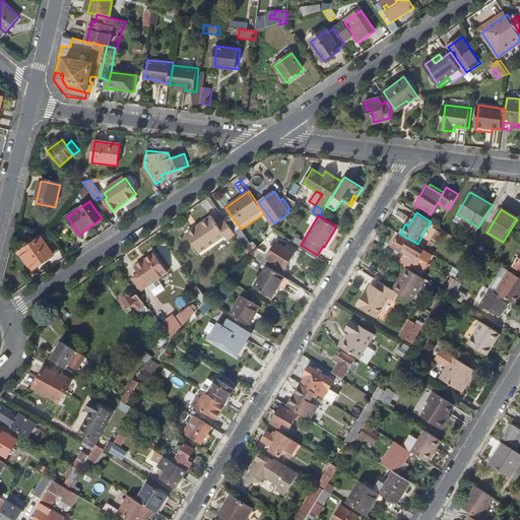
[(230,240),(237,235),(235,233),(226,219),(225,219),(218,224),(213,216),(199,226),(200,228),(196,231),(195,229),(187,235),(201,253),(225,236),(230,240)]
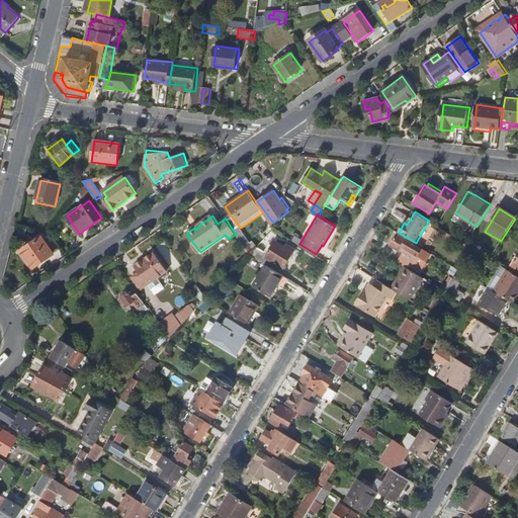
[(231,216),(226,219),(234,232),(240,227),(238,225),(231,216)]
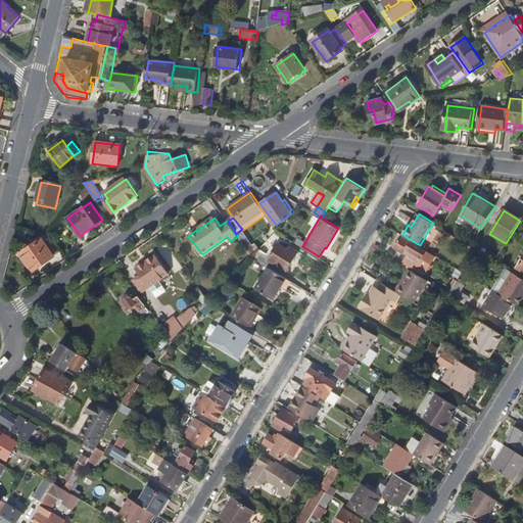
[(275,228),(258,245),(260,247),(277,230),(275,228)]
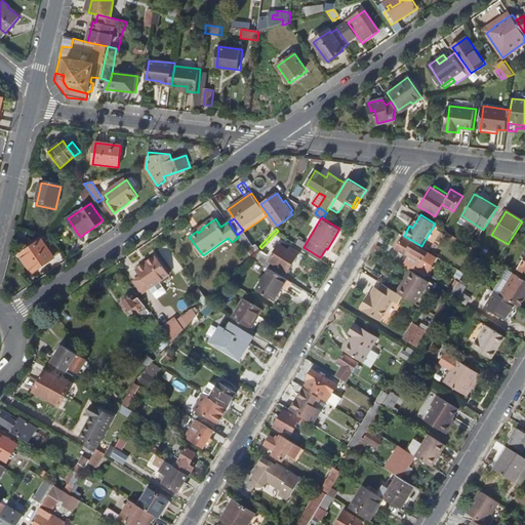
[(255,247),(244,231),(243,230),(237,235),(239,237),(253,256),(259,249),(261,248),(259,246),(257,244),(255,247)]
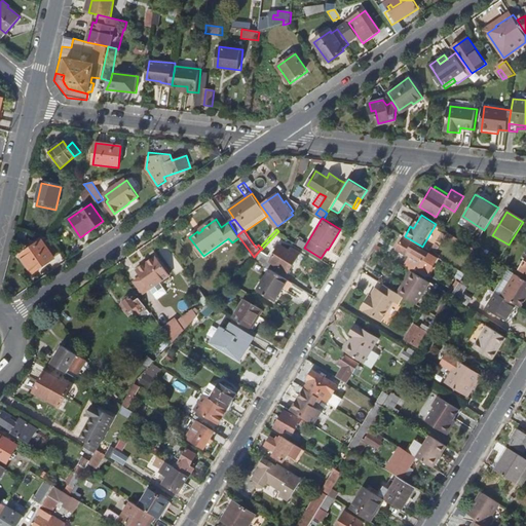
[(409,254),(411,250),(413,251),(422,257),(420,261),(419,263),(428,269),(437,255),(422,247),(412,240),(411,240),(402,234),(395,246),(405,252),(409,254)]
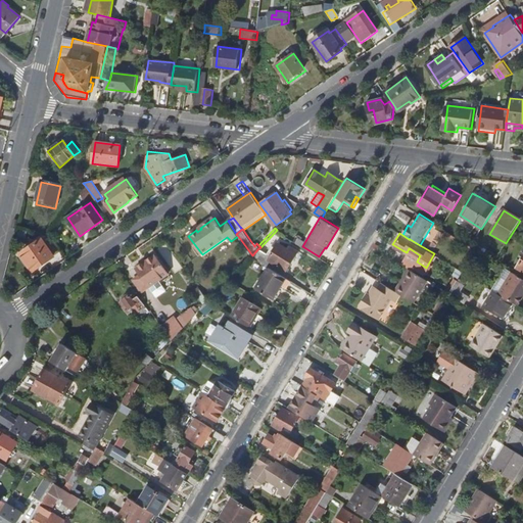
[(44,240),(22,254),(33,271),(34,272),(55,257),(44,240)]
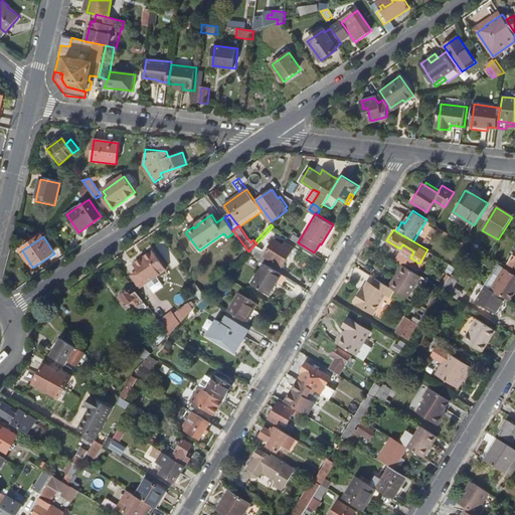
[(263,249),(254,244),(248,251),(264,262),(266,256),(282,267),(292,250),(284,245),(275,239),(272,243),(269,241),(263,249)]
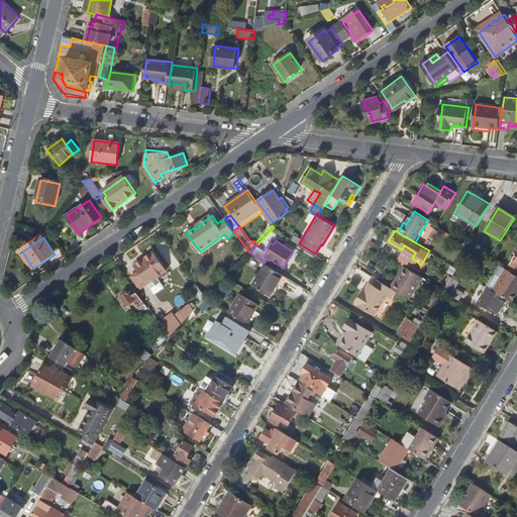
[(287,241),(285,246),(293,251),(295,247),(287,241)]
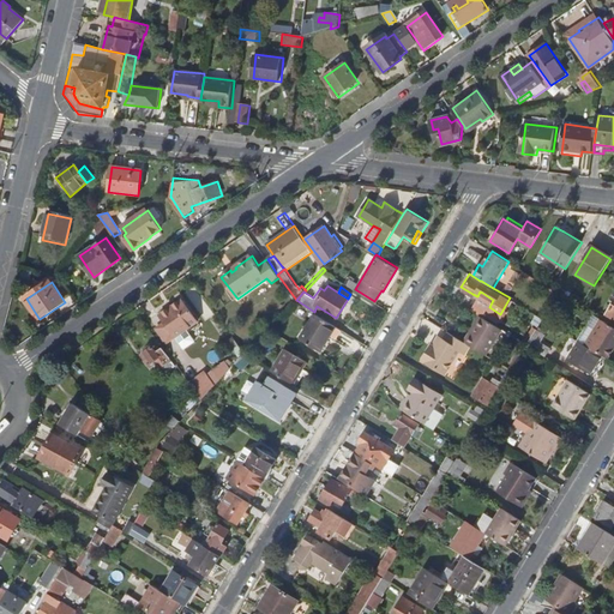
[(482,293),(480,299),(491,305),(493,300),(482,293)]
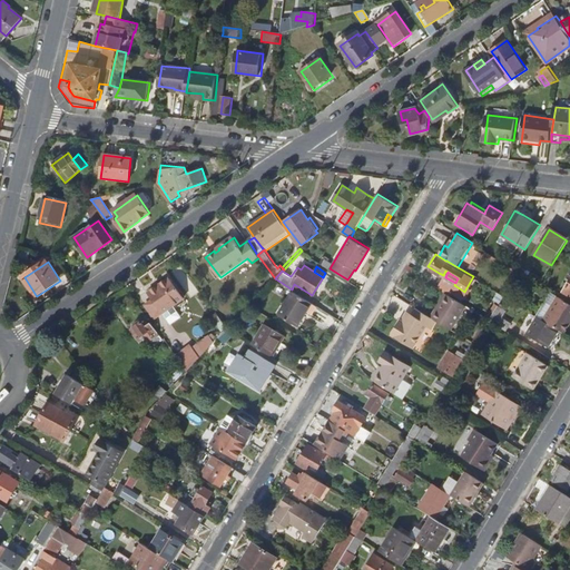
[(183,298),(169,278),(164,282),(161,278),(156,282),(158,286),(148,293),(153,298),(163,313),(169,324),(179,317),(172,306),(183,298)]
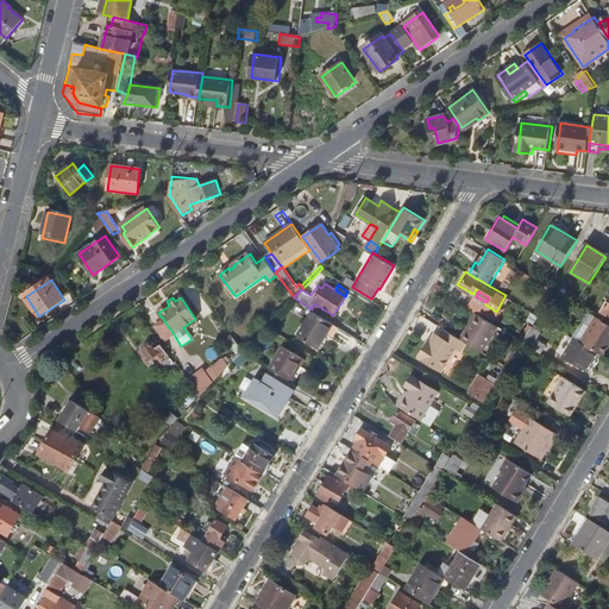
[(472,311),(464,326),(468,328),(477,313),(472,311)]
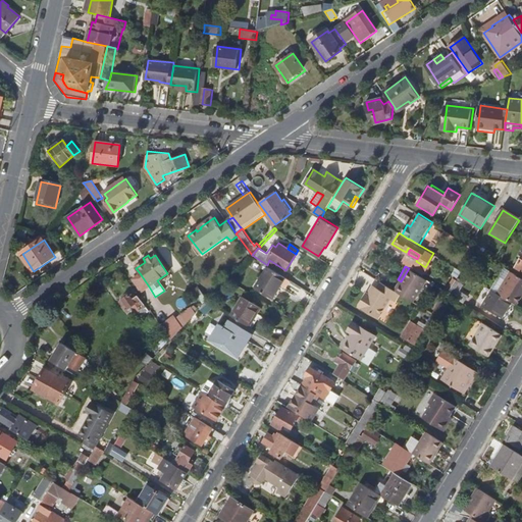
[(271,298),(285,277),(269,267),(256,288),(271,298)]
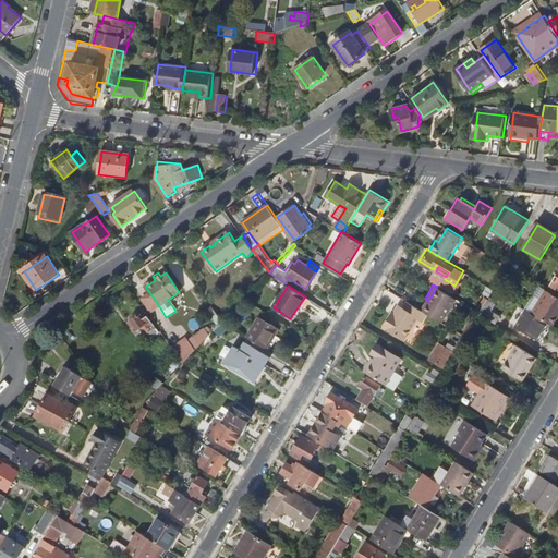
[(425,299),(419,308),(427,314),(443,323),(457,300),(437,287),(428,301),(425,299)]
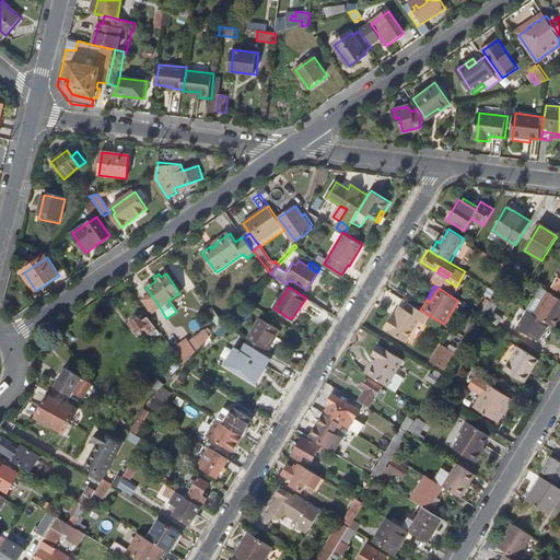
[(559,317),(559,298),(549,291),(535,315),(549,323),(555,327),(559,317)]
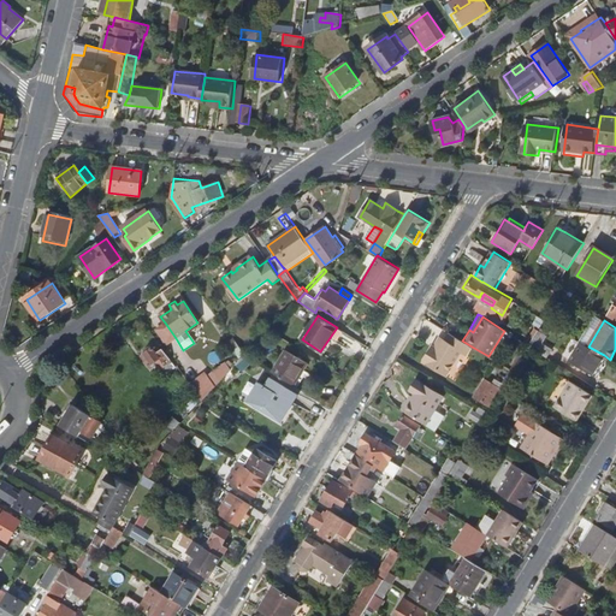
[(165,323),(158,327),(167,343),(176,338),(165,323)]
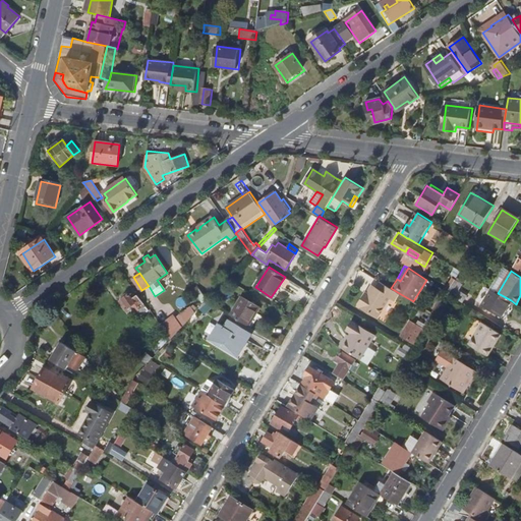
[(395,300),(399,293),(391,288),(381,282),(377,288),(374,287),(369,295),(367,293),(359,305),(379,317),(391,297),(395,300)]
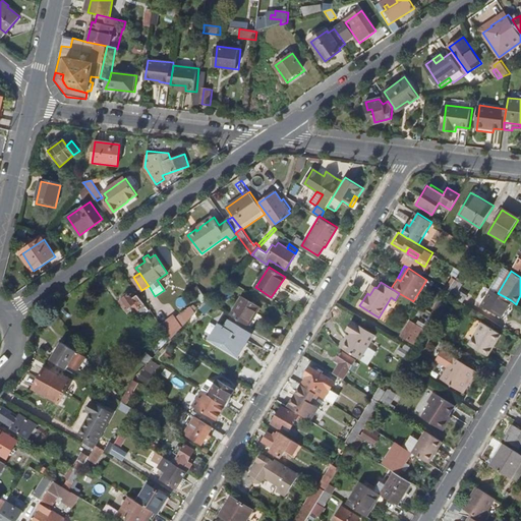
[(453,287),(449,293),(470,306),(473,300),(453,287)]
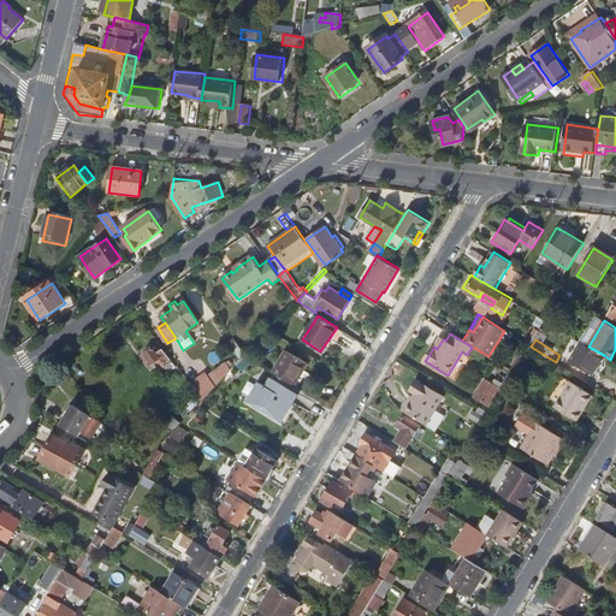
[(592,374),(604,355),(588,347),(581,342),(570,360),(592,374)]
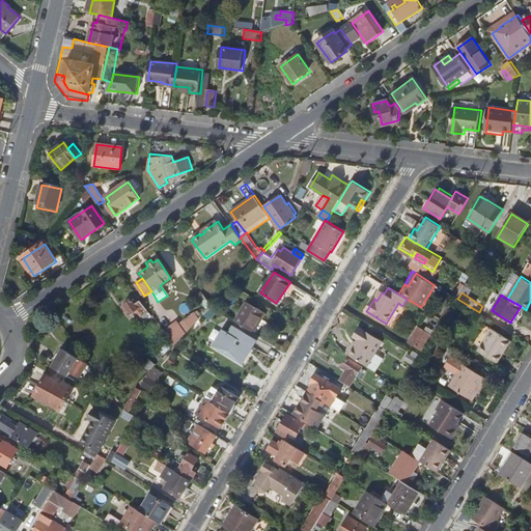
[(123,307),(129,315),(136,311),(142,320),(150,315),(144,306),(142,307),(136,299),(123,307)]
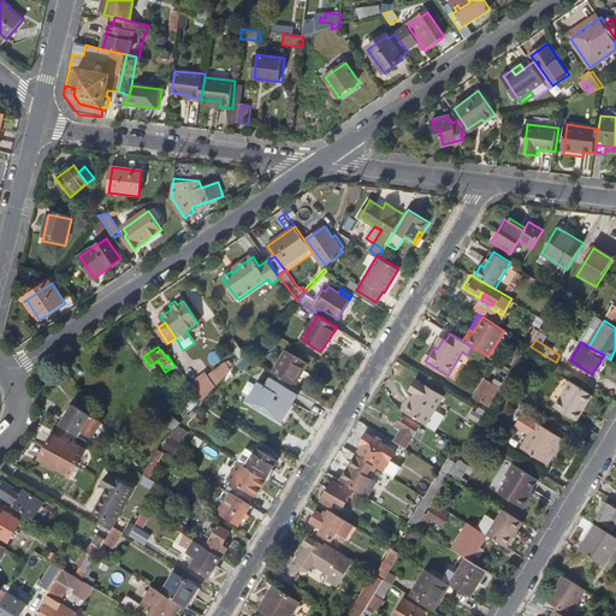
[(285,348),(271,371),(274,373),(290,381),(298,367),(303,369),(308,361),(285,348)]
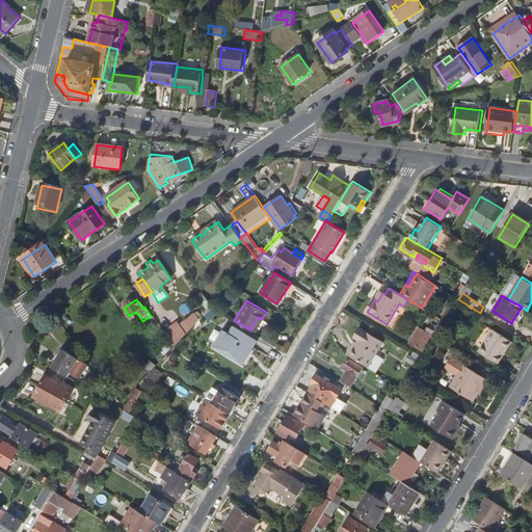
[(176,347),(187,334),(179,321),(164,331),(176,347)]
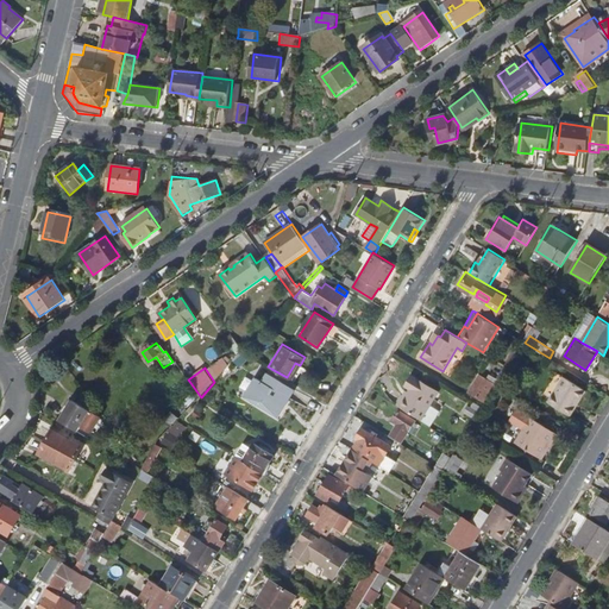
[(271,369),(269,372),(293,388),(295,383),(287,377),(271,369)]
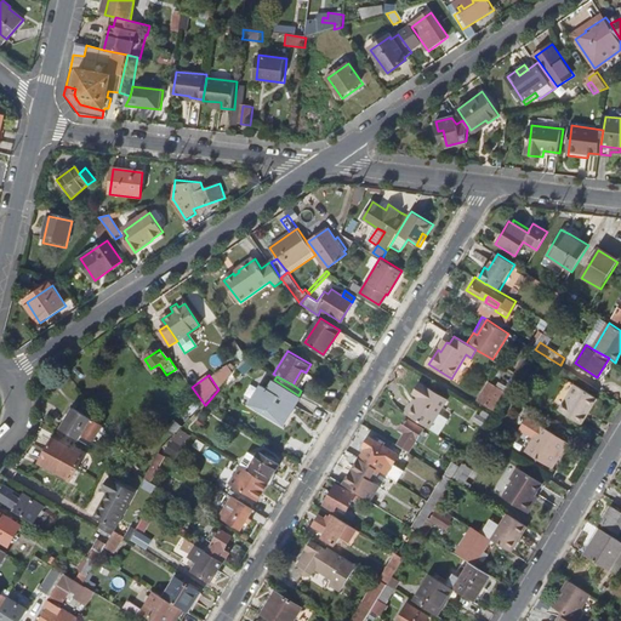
[(479,398),(496,409),(508,389),(491,379),(479,398)]
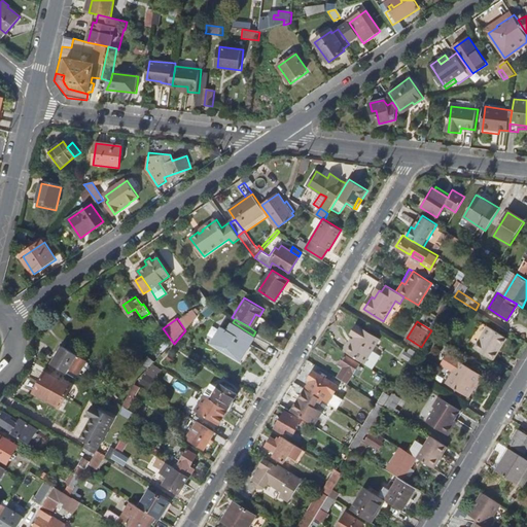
[(253,336),(233,322),(229,329),(222,326),(213,342),(240,359),(247,349),(248,350),(256,338),(253,336)]
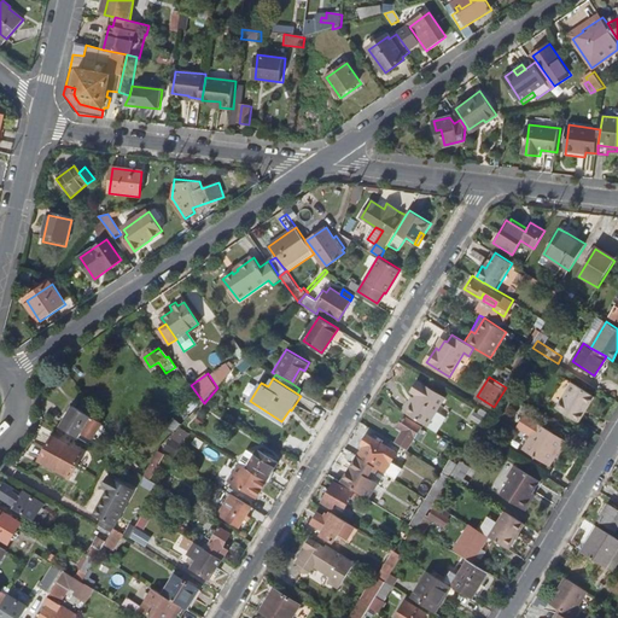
[(558,408),(579,421),(595,395),(572,382),(558,408)]
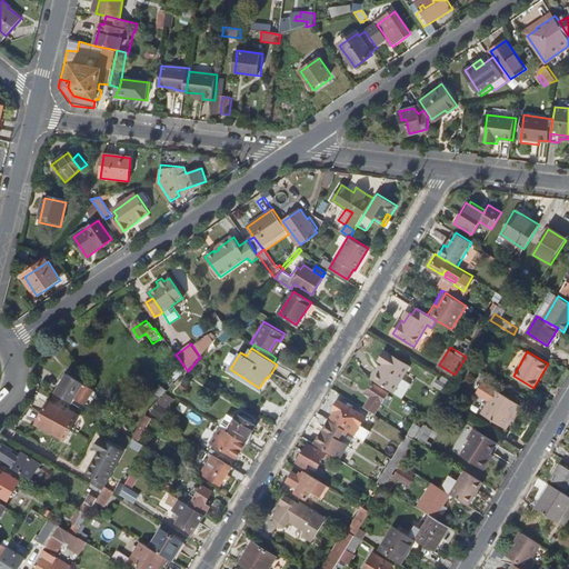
[(380,371),(377,369),(370,379),(392,392),(409,367),(387,352),(381,362),(385,365),(382,367),(380,371)]
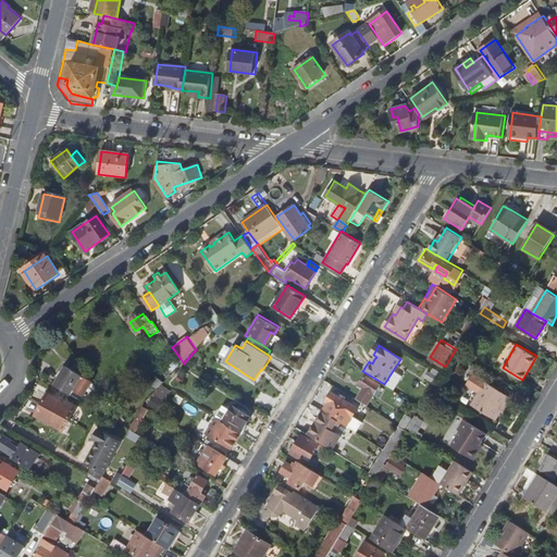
[(67,366),(57,384),(72,394),(75,390),(85,394),(93,381),(84,375),(84,374),(67,366)]
